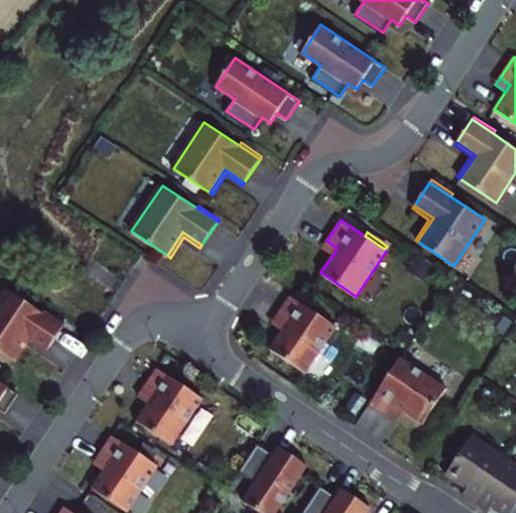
[(327,241),(321,248),(333,255),(337,248),(327,241)]
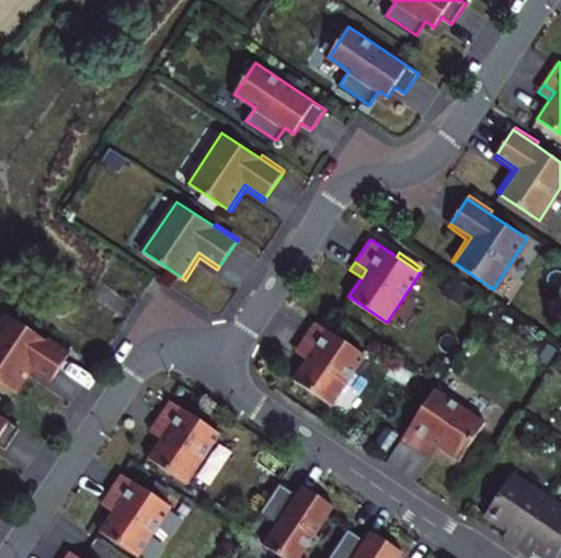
[(476,291),(454,276),(444,291),(466,305),(476,291)]
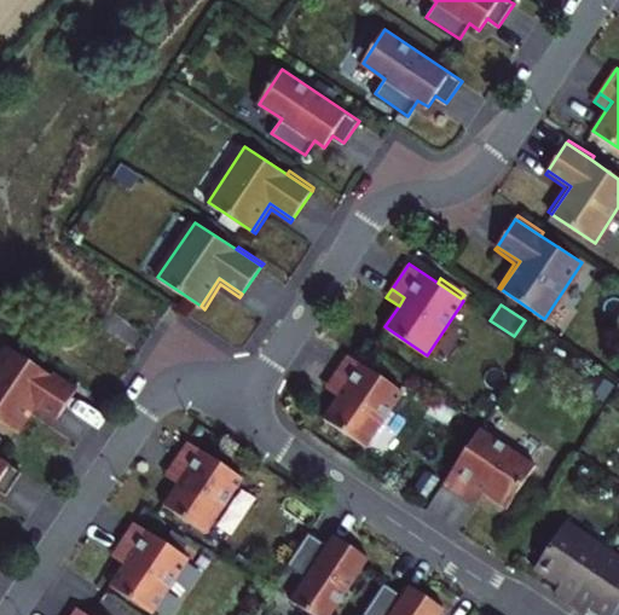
[(10,346),(0,359),(0,419),(16,430),(34,402),(57,417),(76,390),(10,346)]
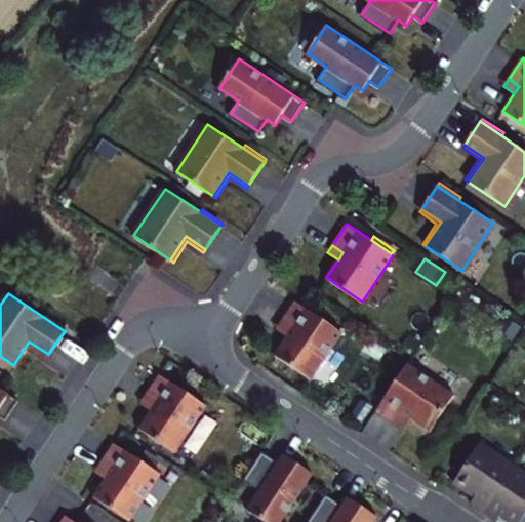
[(341,331),(295,300),(281,322),(291,329),(287,335),(275,354),(311,378),(341,331)]
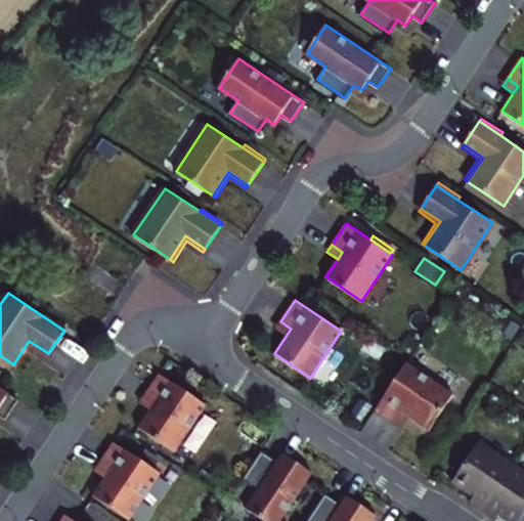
[(280,321),(275,329),(287,335),(291,329),(280,321)]
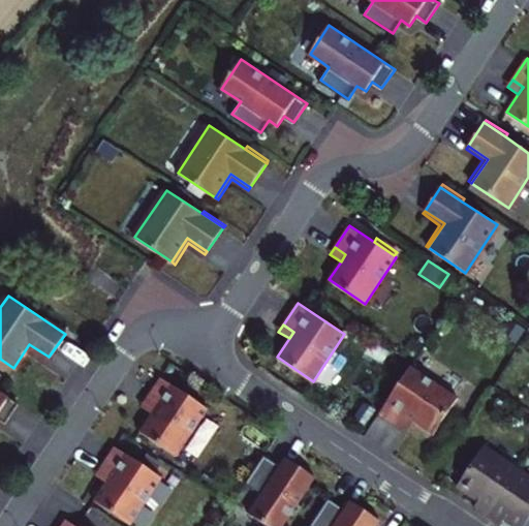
[(410,367),(378,413),(400,428),(407,418),(414,422),(432,434),(457,398),(410,367)]
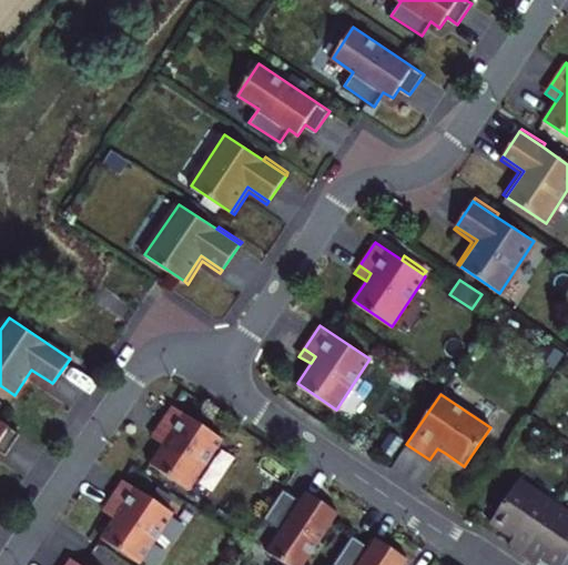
[(150,463),(189,490),(223,439),(172,404),(156,426),(168,434),(163,442),(150,463)]
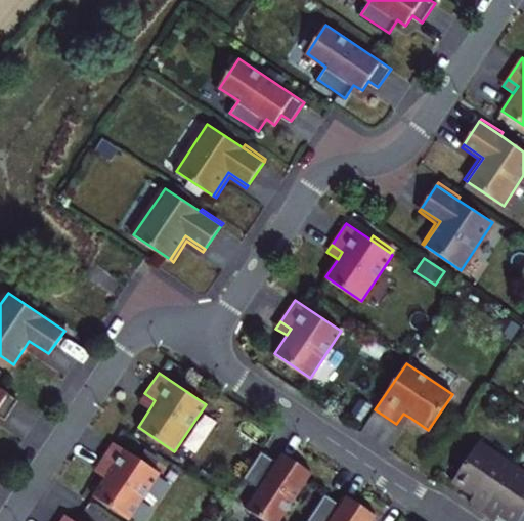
[(0,380),(0,407),(8,414),(22,394),(0,380)]
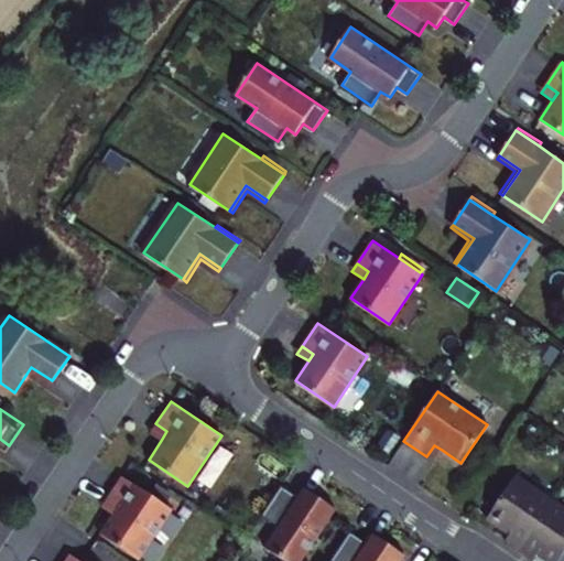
[(162,439),(166,431),(155,423),(151,431),(162,439)]
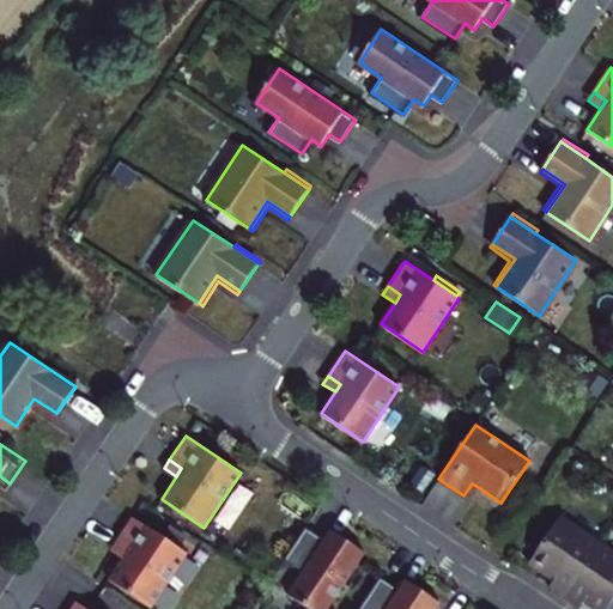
[(463,495),(472,501),(480,488),(472,483),(463,495)]
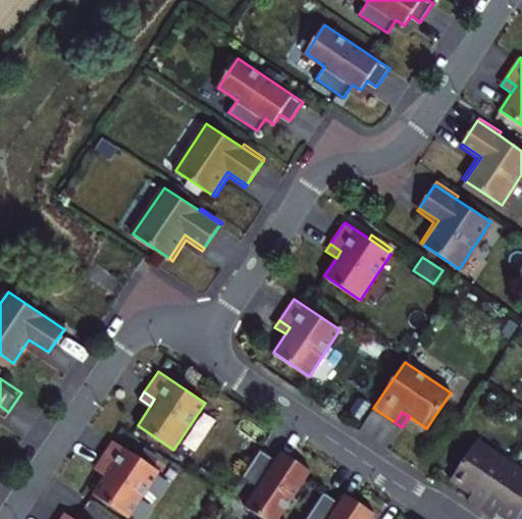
[(118,443),(153,466),(159,456),(125,432),(118,443)]
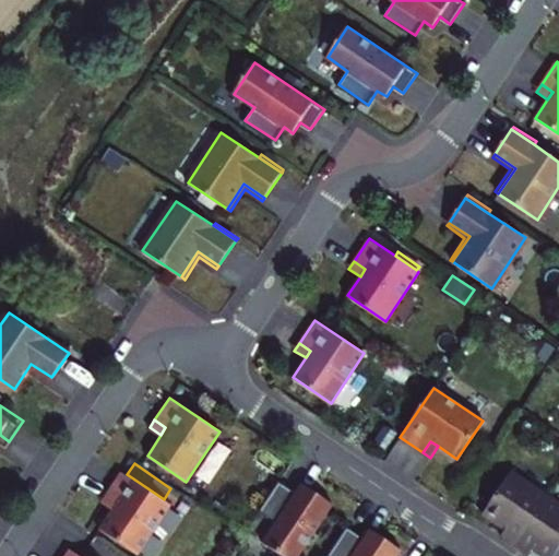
[(98,528),(138,554),(170,504),(164,499),(127,474),(120,470),(105,493),(117,500),(111,507),(98,528)]
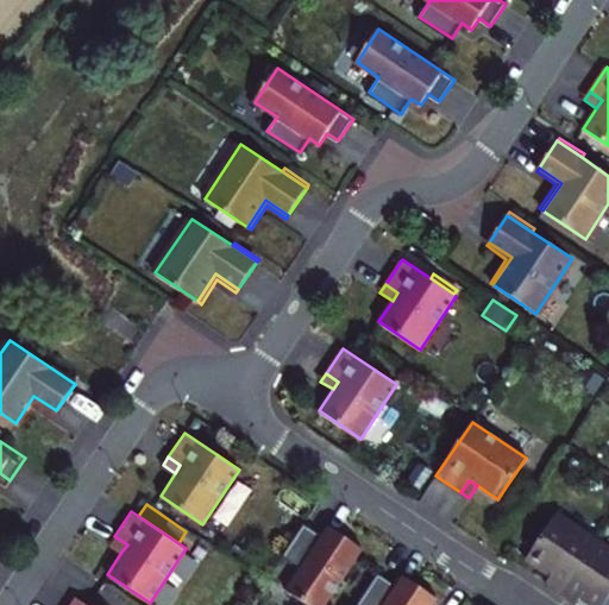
[(552,573),(546,584),(560,592),(596,540),(556,512),(527,556),(552,573)]
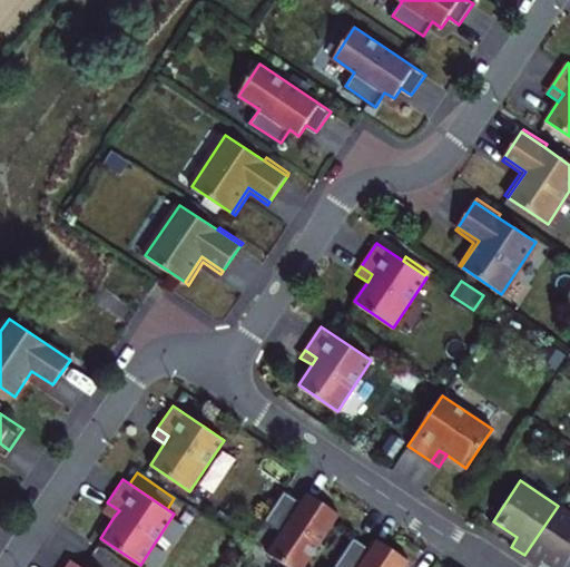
[(302,501),(284,490),(264,520),(281,531),(302,501)]
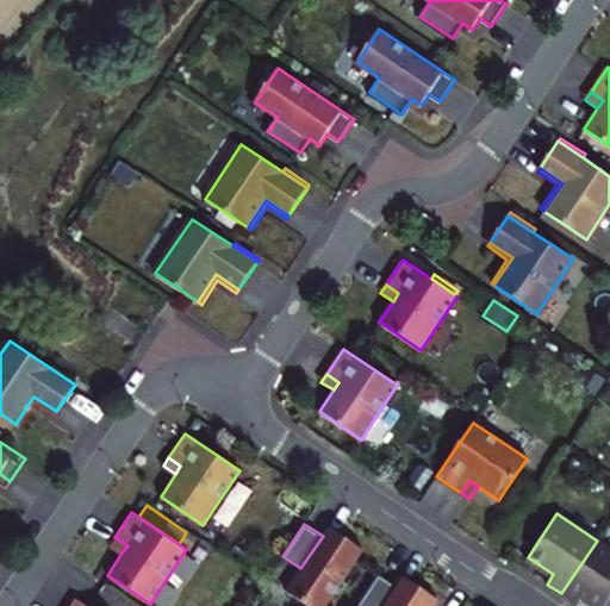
[(363,550),(329,526),(323,536),(300,568),(286,591),(309,605),(325,605),(331,598),(363,550)]
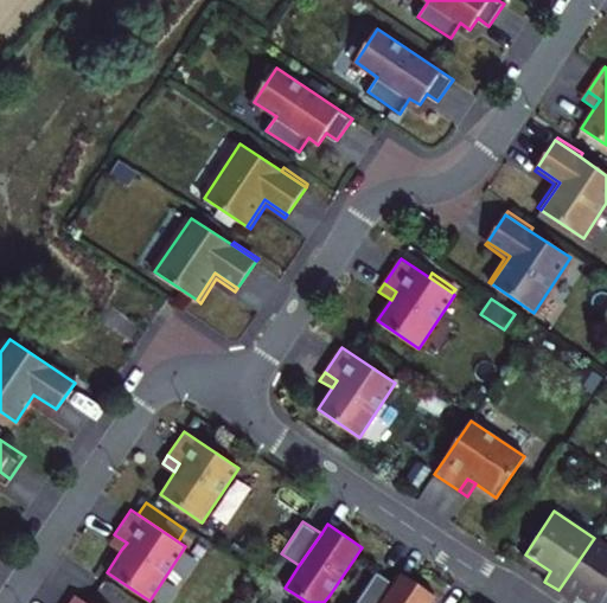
[(121,550),(127,543),(114,534),(109,543),(121,550)]
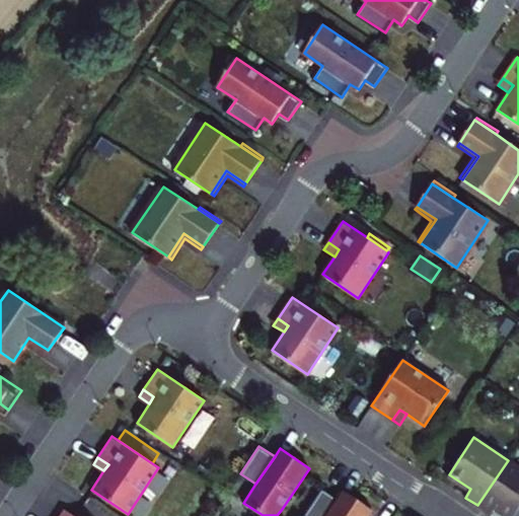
[(513,515),(518,508),(518,467),(508,460),(477,505),(491,514),(496,506),(511,515),(513,515)]
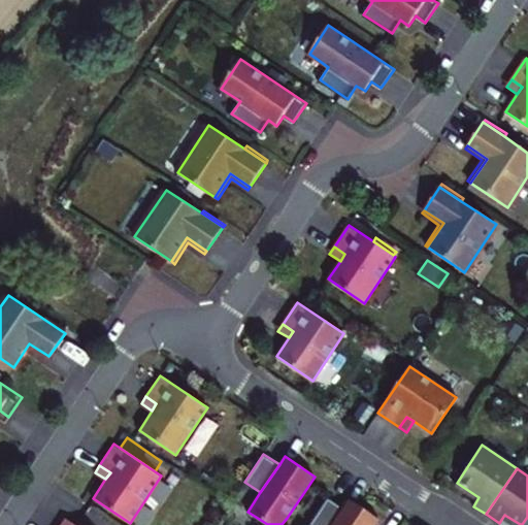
[(308,524),(331,524),(343,507),(328,497),(309,524),(308,524)]
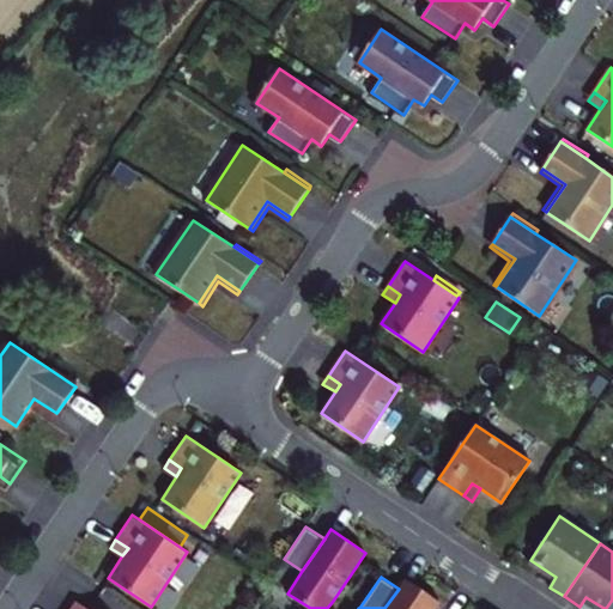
[(436,608),(441,602),(406,579),(399,589),(384,608),(436,608)]
